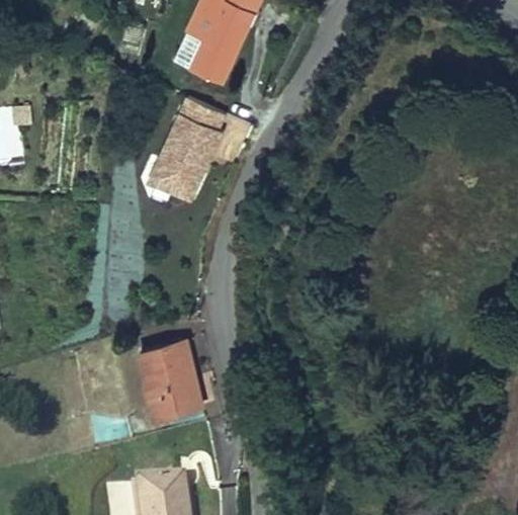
[(262,0),(203,0),(176,61),(225,83),(246,35),(262,0)]
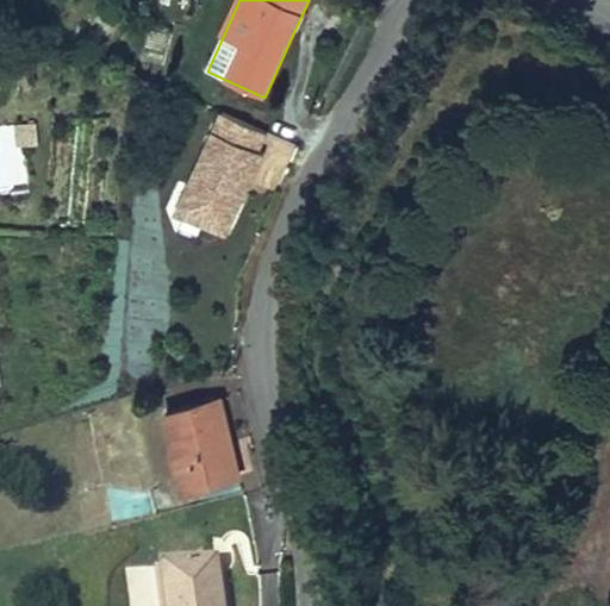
[(223,232),(261,154),(255,151),(265,132),(222,112),(187,181),(195,186),(182,212),(223,232)]
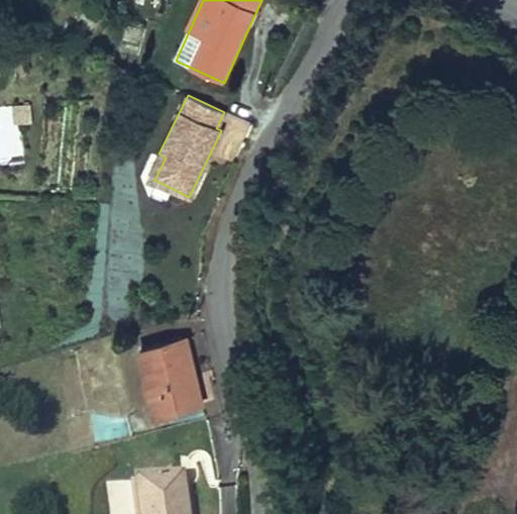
[(27,123),(25,105),(9,106),(11,124),(27,123)]
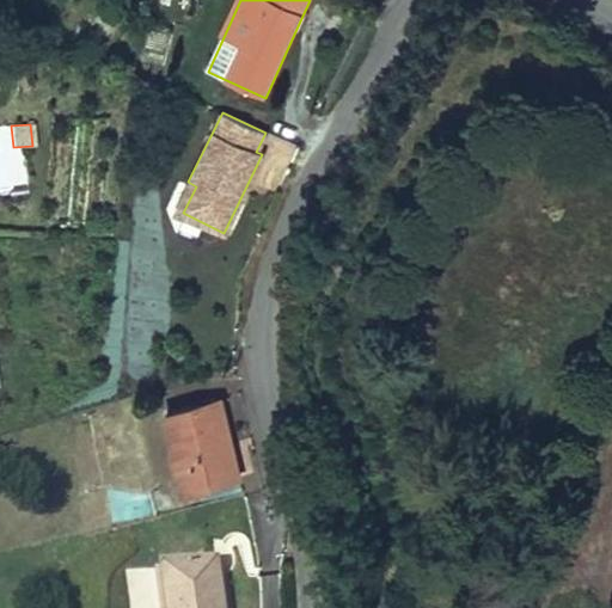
[(183,213),(196,186),(188,182),(175,209),(183,213)]
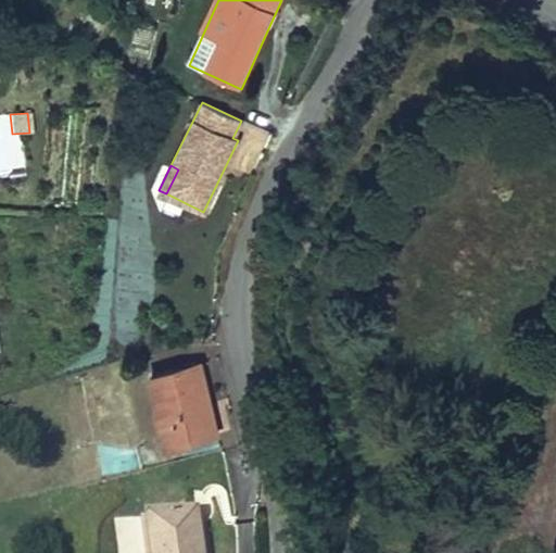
[(202,366),(152,378),(163,426),(172,424),(177,447),(210,439),(204,416),(213,414),(209,392),(202,366)]
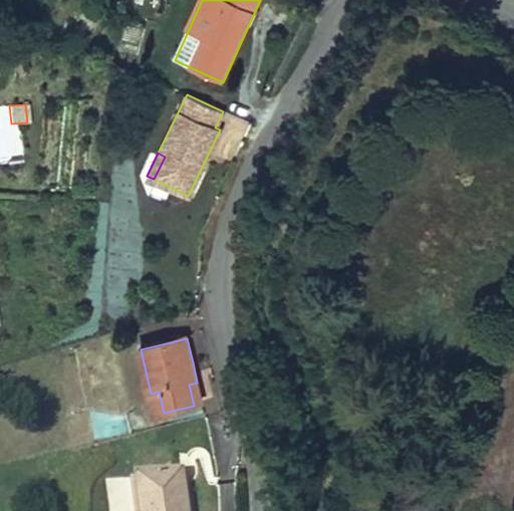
[(197,382),(189,385),(194,406),(202,404),(197,382)]
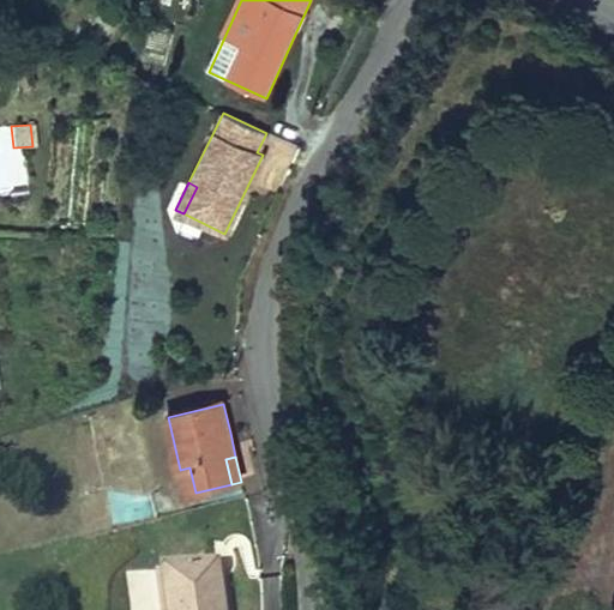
[(196,493),(190,467),(180,470),(185,495),(196,493)]
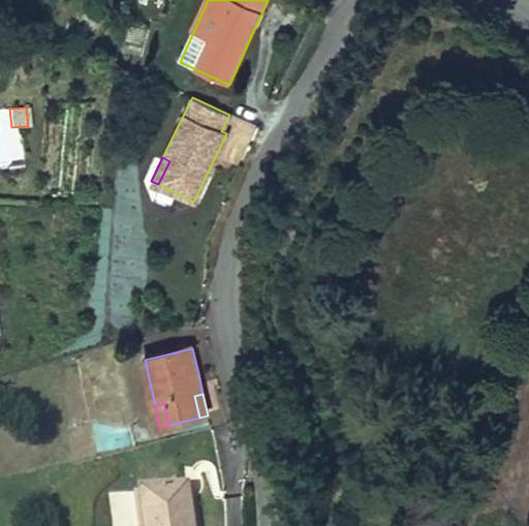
[(190,525),(189,518),(185,486),(137,492),(142,525),(190,525)]
